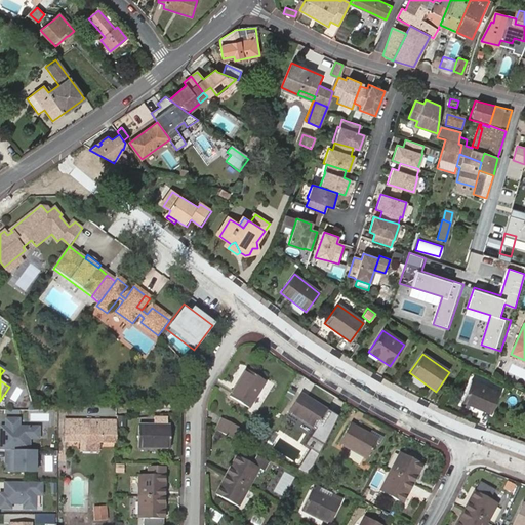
[(266,382),(246,370),(229,398),(248,410),(266,382)]
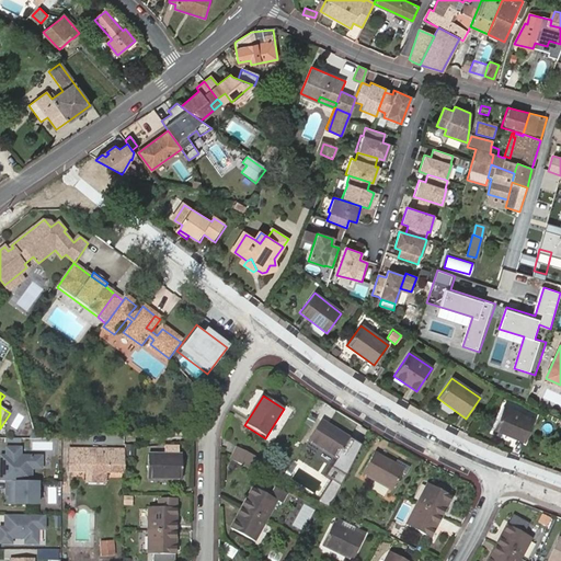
[(535,421),(503,407),(493,430),(525,444),(535,421)]
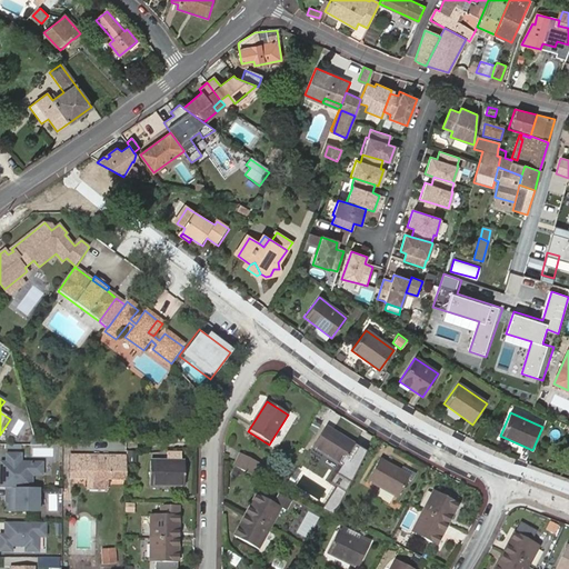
[(340,467),(355,446),(326,427),(311,449),(340,467)]
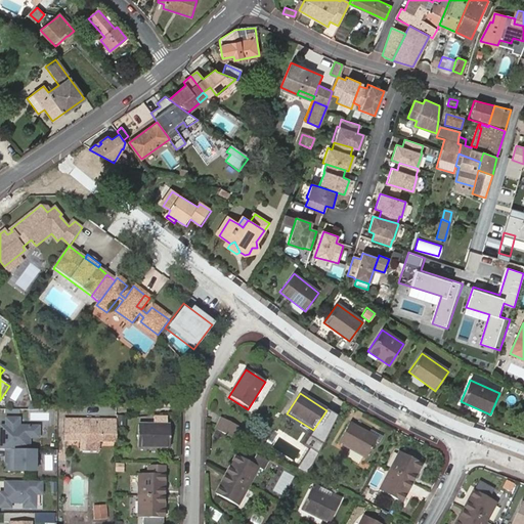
[(154,418),(154,425),(138,425),(137,448),(170,448),(169,426),(167,426),(167,418),(154,418)]
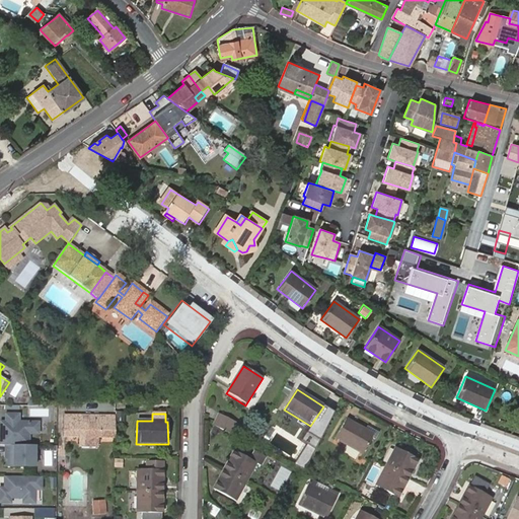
[(237,424),(217,415),(212,425),(232,435),(237,424)]
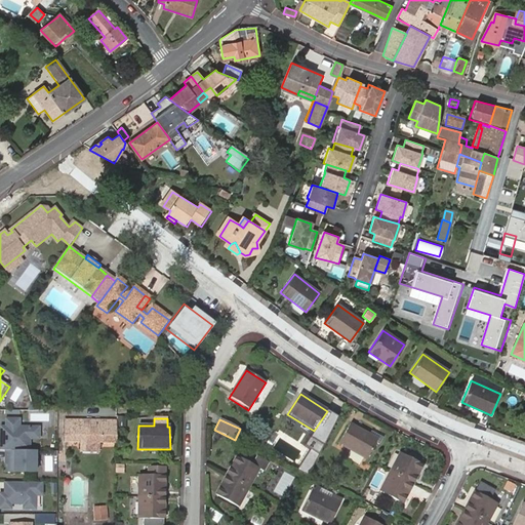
[(0,428),(0,438),(0,451),(5,451),(29,452),(30,440),(39,440),(39,429),(19,428),(19,420),(5,420),(5,428),(0,428)]
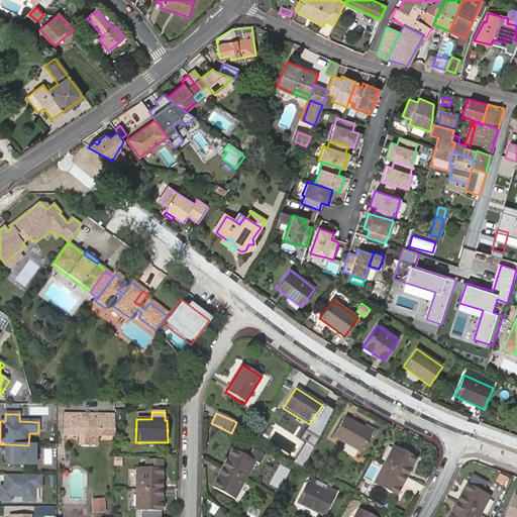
[(114,437),(114,415),(64,415),(63,436),(114,437)]
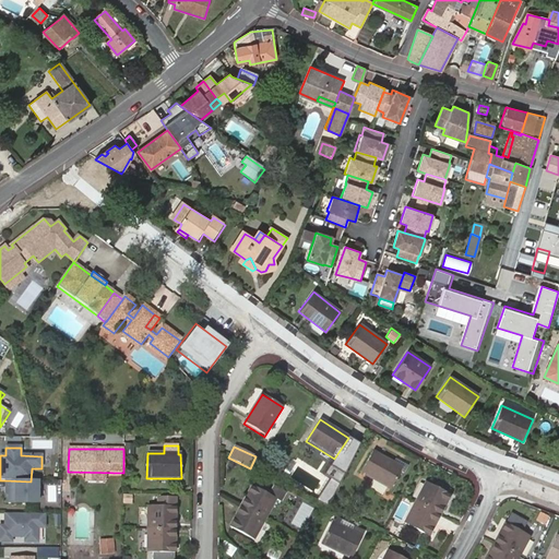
[(401,468),(393,464),(371,452),(360,474),(389,489),(400,471),(401,468)]
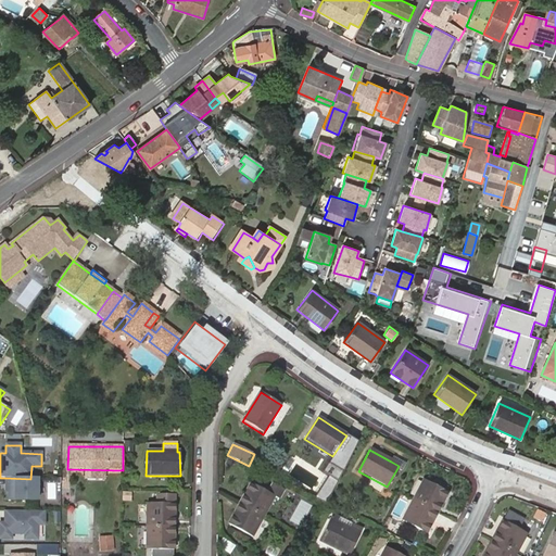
[(394,457),(391,462),(399,466),(397,468),(402,470),(405,463),(394,457)]
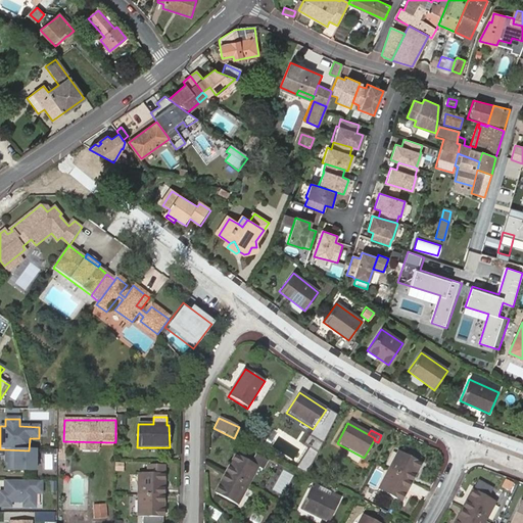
[(307,446),(296,467),(304,472),(317,452),(307,446)]
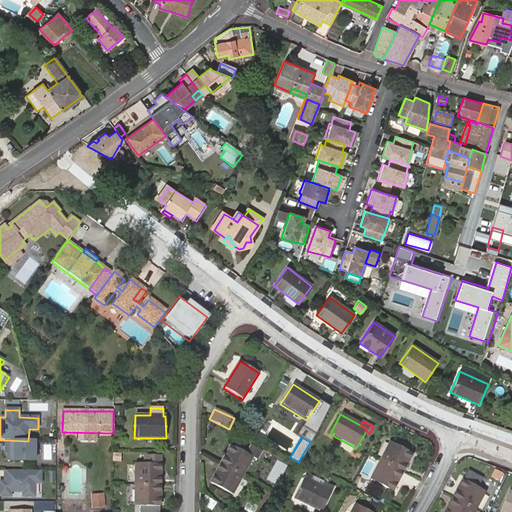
[(34,462),(34,441),(28,441),(5,440),(5,461),(34,462)]
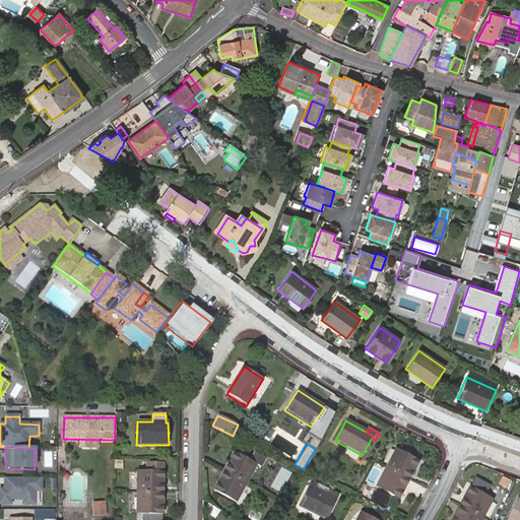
[(396,449),(385,468),(408,480),(418,461),(396,449)]
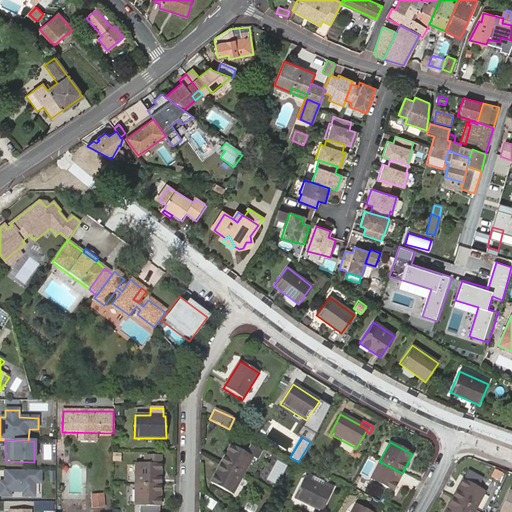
[(231,445),(220,464),(243,477),(253,458),(231,445)]
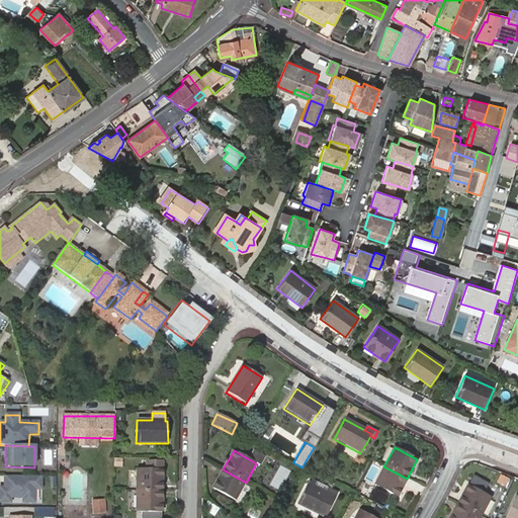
[(137,469),(137,491),(162,491),(162,469),(162,461),(147,461),(147,469),(137,469)]
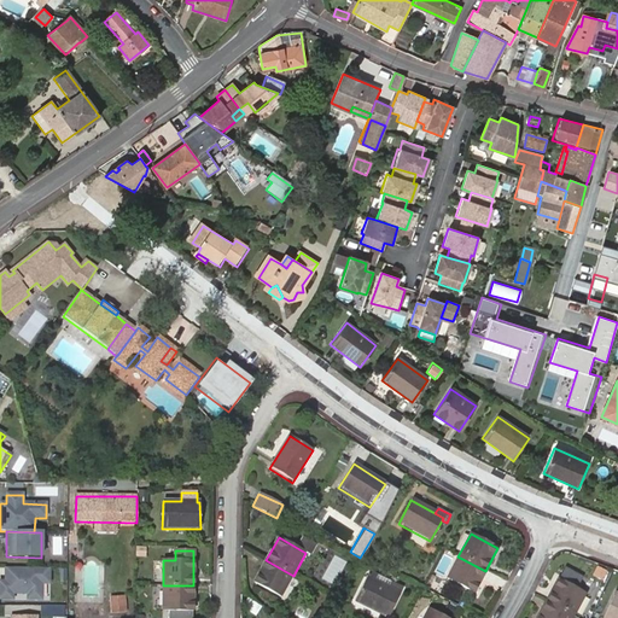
[(485,571),(458,557),(445,579),(473,594),(485,571)]
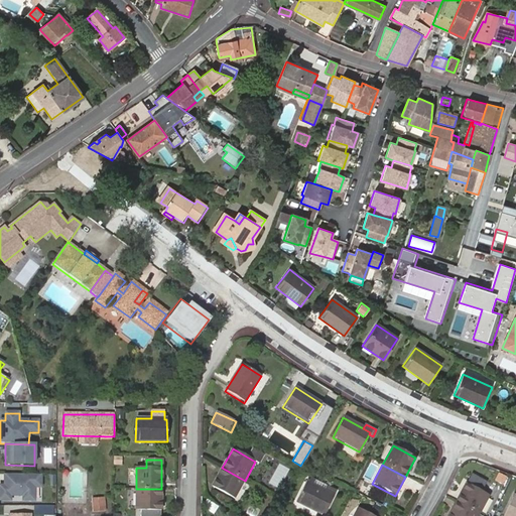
[(245,481),(222,468),(212,487),(234,500),(245,481)]
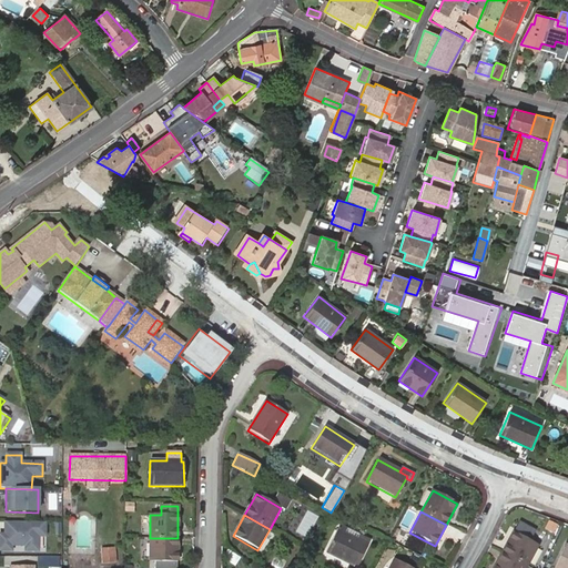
[(553,533),(557,523),(547,519),(544,528),(553,533)]
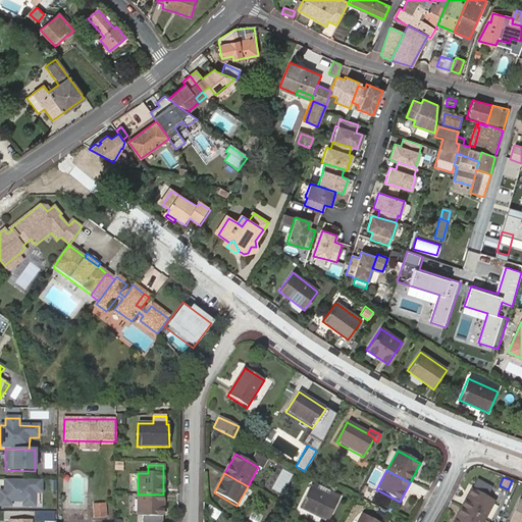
[(41,481),(4,480),(4,489),(6,489),(6,492),(4,492),(0,491),(0,507),(10,507),(10,502),(23,503),(23,508),(35,508),(35,493),(41,493),(41,481)]
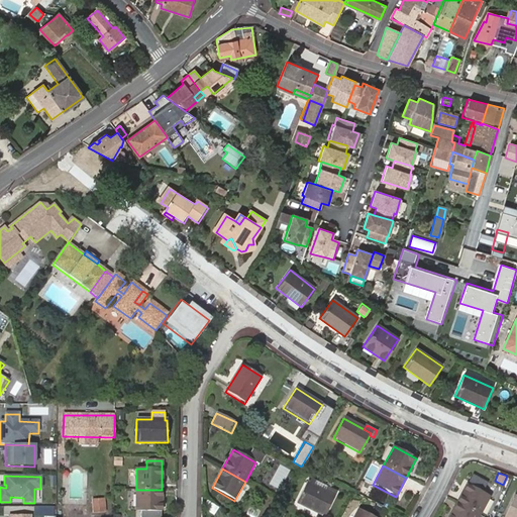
[(480,493),(484,485),(471,479),(467,486),(480,493)]
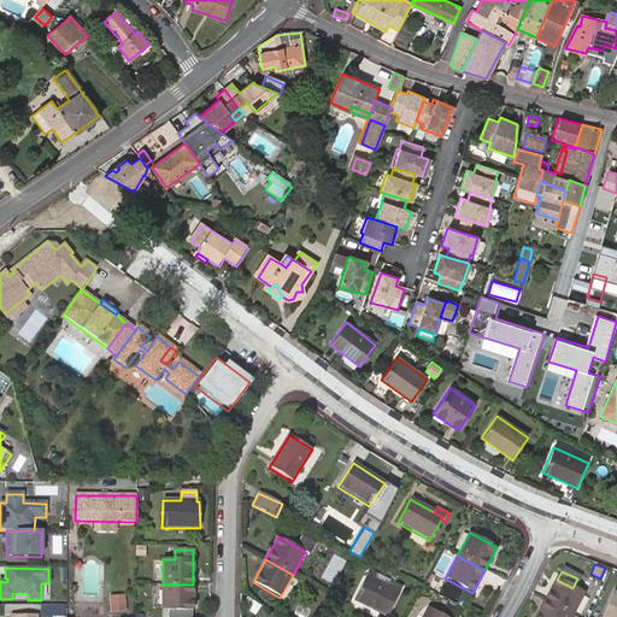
[(387,616),(399,594),(365,576),(353,600),(385,616),(387,616)]
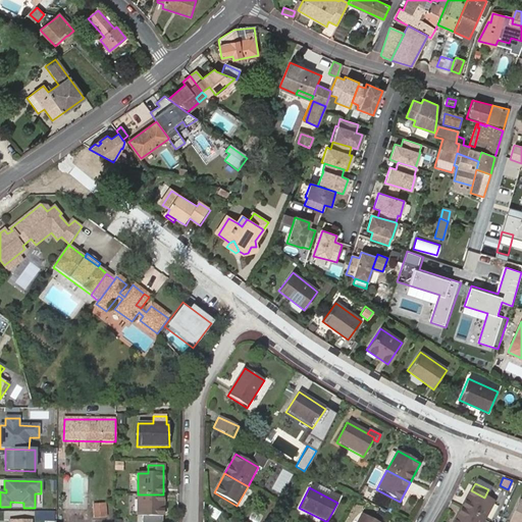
[(471,490),(461,510),(484,521),(486,518),(489,520),(497,507),(492,505),(494,502),(471,490)]
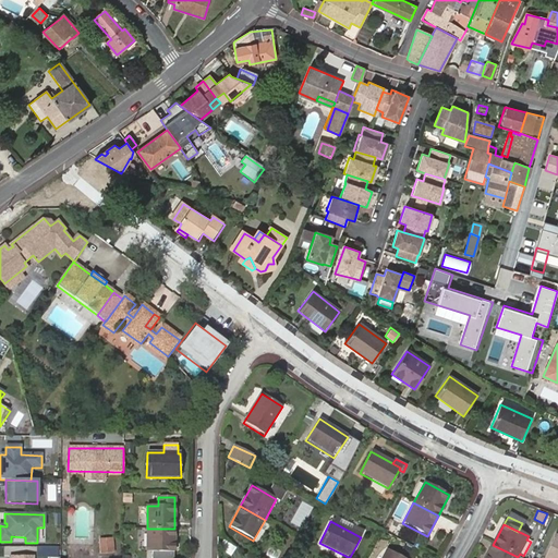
[(174,529),(147,529),(147,552),(155,552),(174,552),(174,529)]
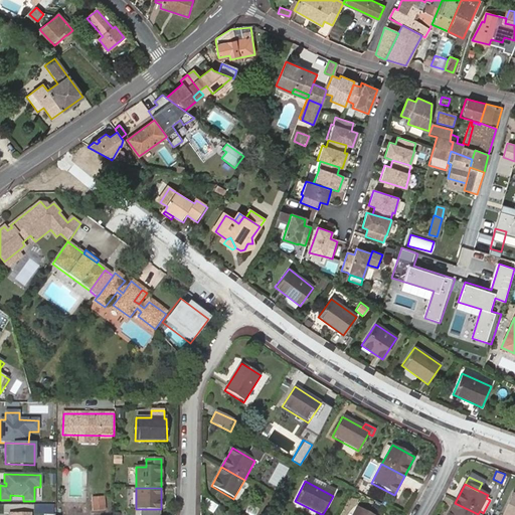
[(90,495),(91,510),(105,509),(104,494),(90,495)]
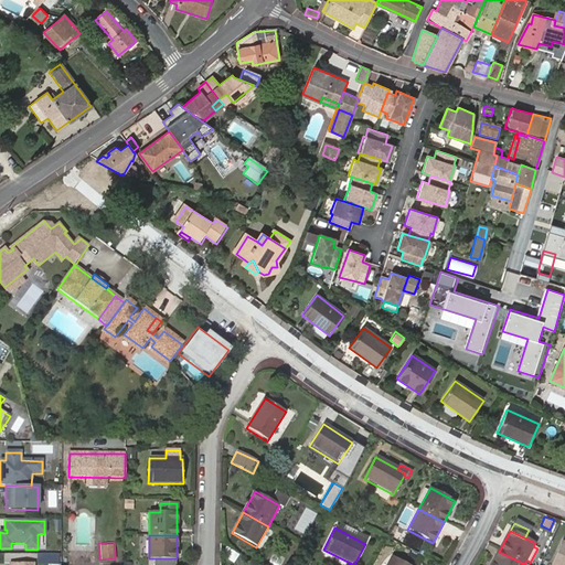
[(564,564),(564,545),(562,544),(551,564),(564,564)]
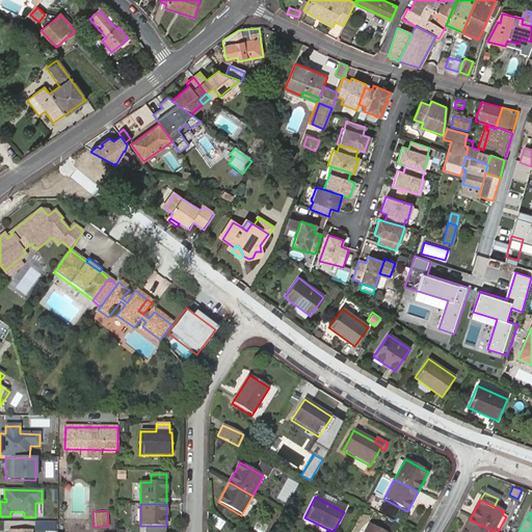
[(220,530),(224,522),(212,515),(208,524),(220,530)]
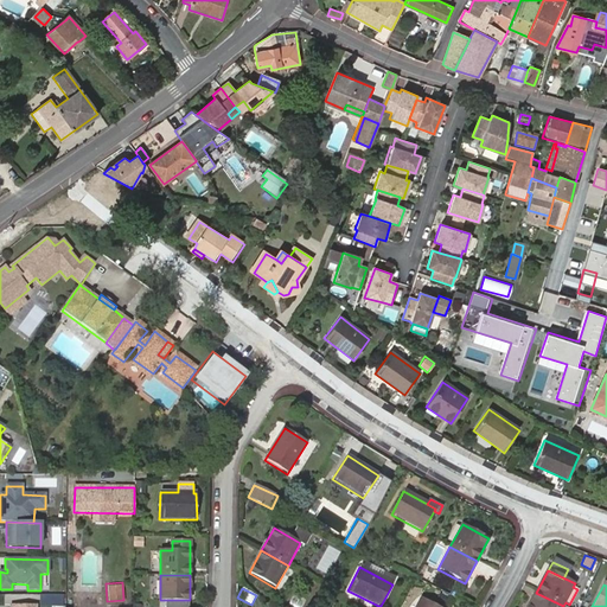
[(39,593),(39,605),(62,605),(63,594),(39,593)]
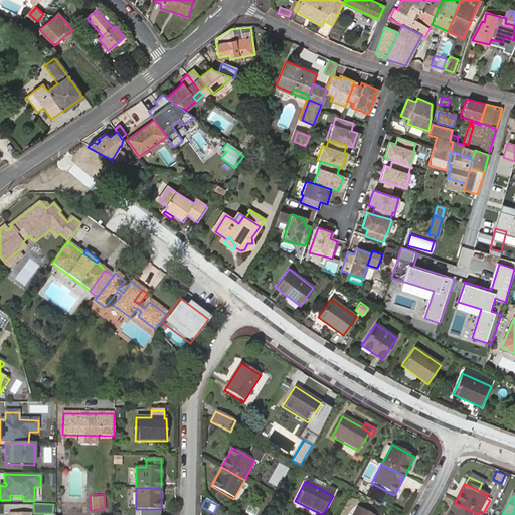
[(477,514),(478,514),(455,503),(449,514),(477,514)]
